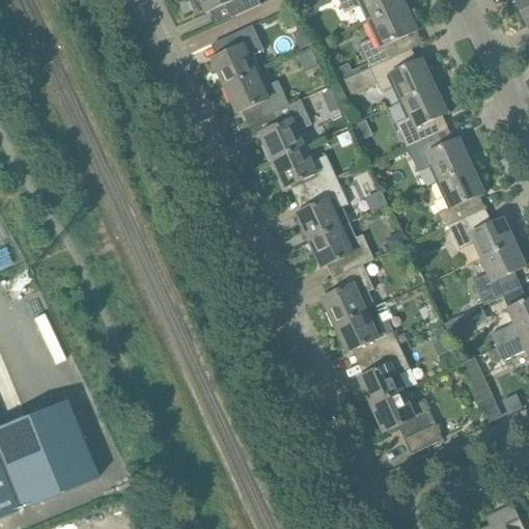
[(231,17),(260,3),(258,0),(198,0),(204,12),(230,1),(235,14),(230,16),(231,17)]
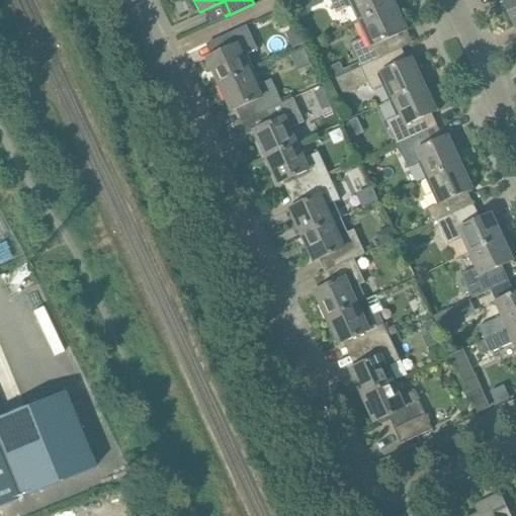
[(303,8),(320,0),(298,0),(303,8)]
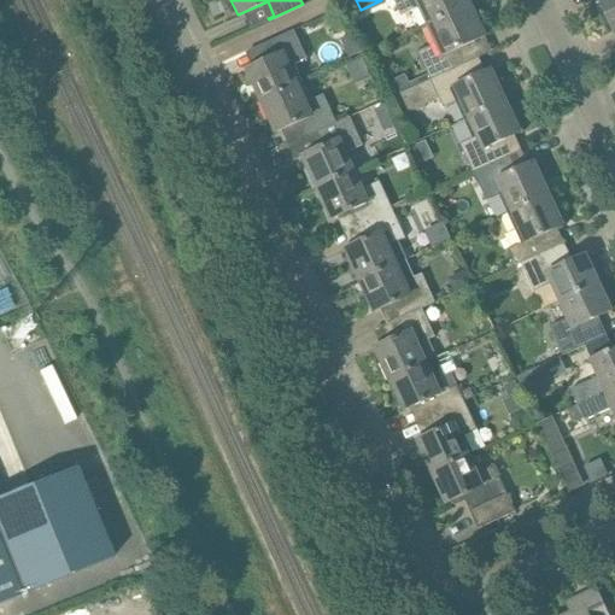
[(427,24),(469,4),(468,1),(466,3),(464,0),(393,0),(400,15),(419,6),(427,24)]
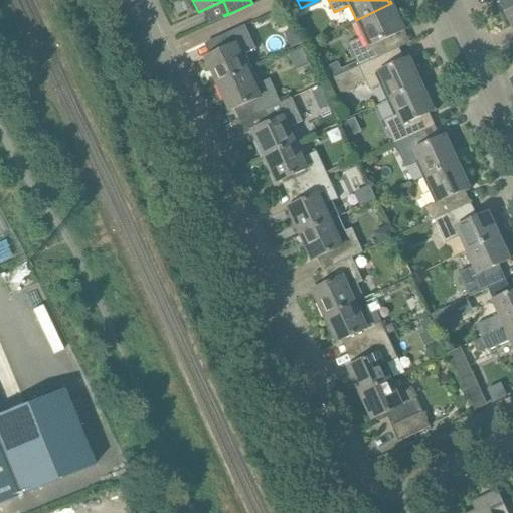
[(499,0),(512,30),(512,0),(499,0)]
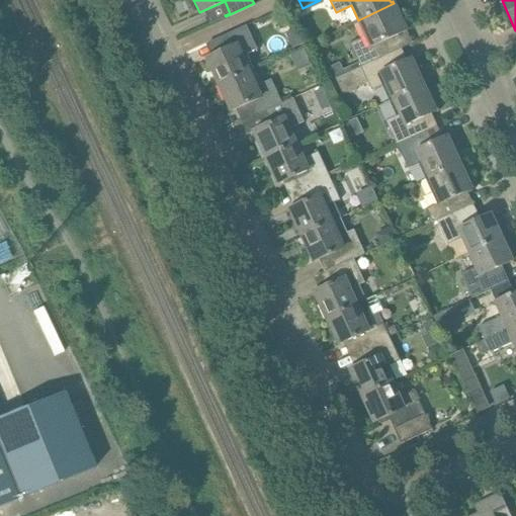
[(338,63),(324,69),(330,80),(390,53),(401,48),(400,47),(397,49),(392,36),(406,29),(405,28),(404,29),(393,6),(394,5),(394,3),(358,20),(365,35),(350,41),(360,65),(343,73),(338,63)]
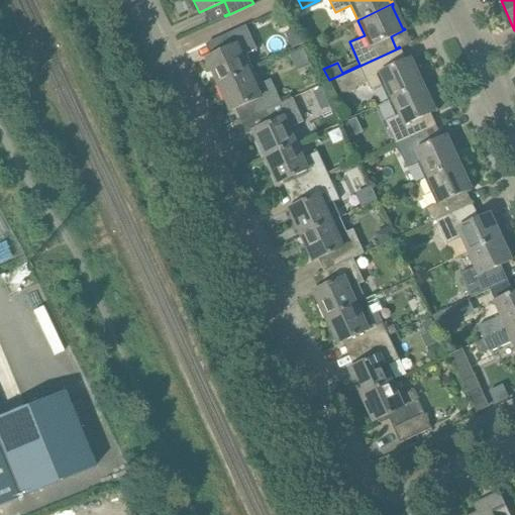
[(221,49),(206,57),(218,84),(248,70),(251,69),(244,54),(256,48),(245,24),(215,37),(221,49)]
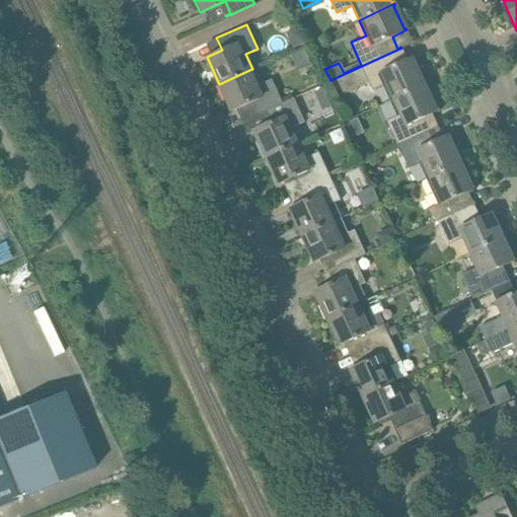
[(394,97),(423,83),(411,58),(395,65),(390,53),(330,80),(336,92),(341,90),(343,93),(346,91),(350,92),(356,89),(358,85),(368,81),(372,89),(387,82),(394,97)]
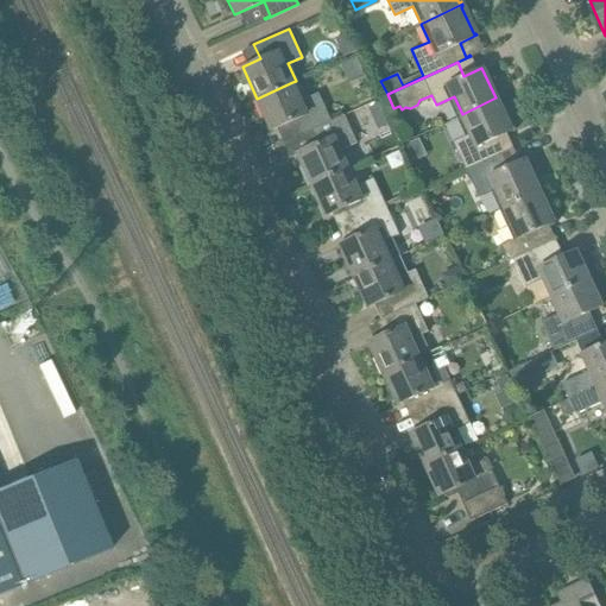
[(290,138),(309,130),(332,119),(319,90),(300,100),(292,82),(257,99),(271,130),(284,124),(290,138)]
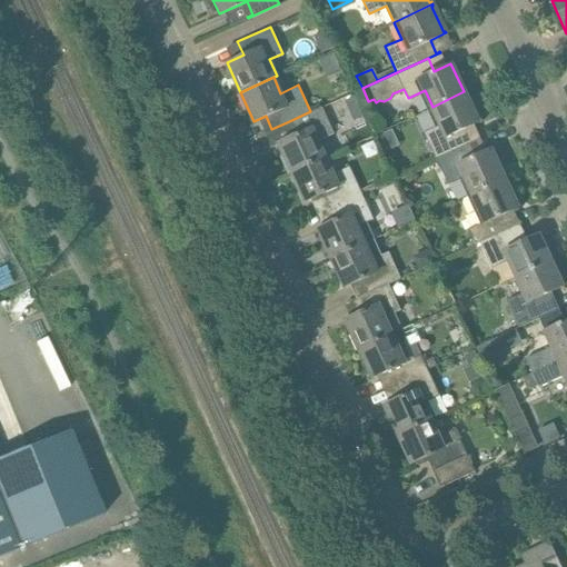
[(436,158),(467,143),(460,129),(478,121),(464,91),(433,107),(440,123),(424,131),(436,158)]
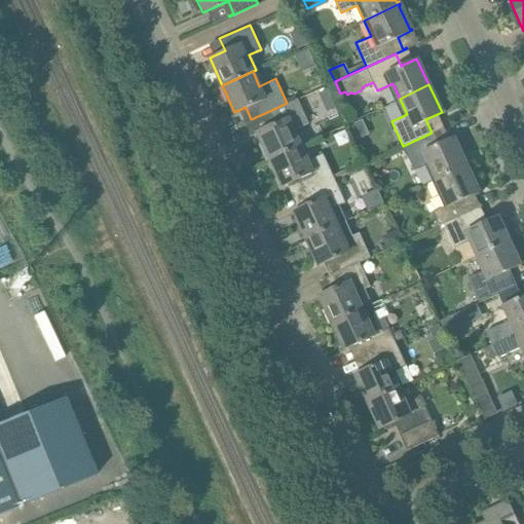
[(272,124),(257,132),(269,158),(299,145),(303,142),(297,127),(308,122),(297,99),(287,103),(267,112),(272,124)]
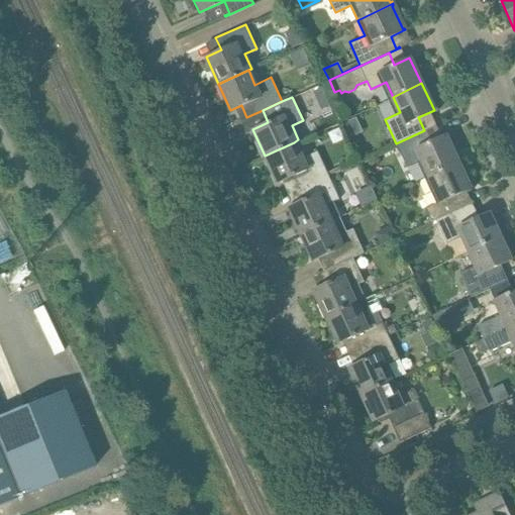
[(428,175),(457,162),(445,135),(429,142),(424,130),(396,143),(406,168),(422,161),(428,175)]
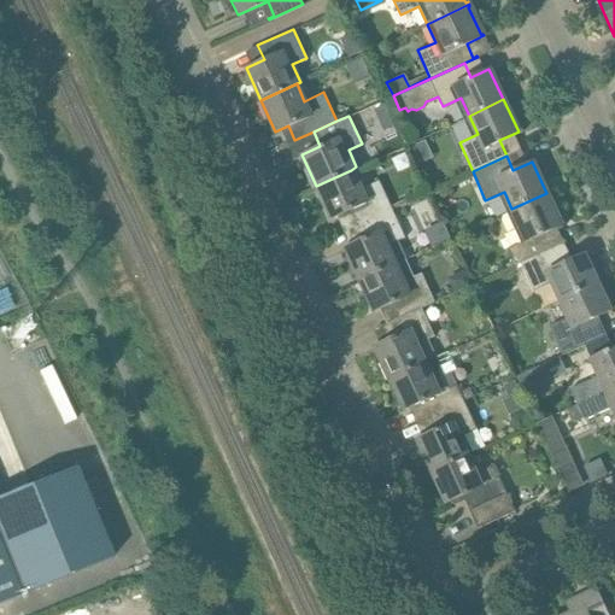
[(351,227),(391,209),(378,180),(359,188),(351,170),(316,186),(331,217),(344,212),(351,227)]
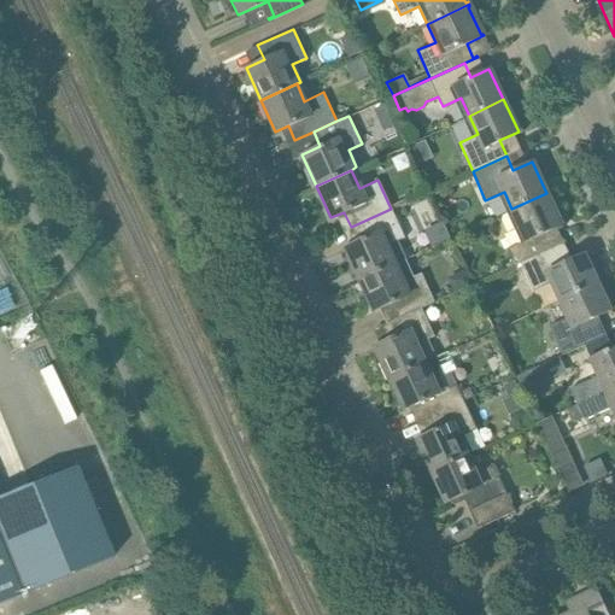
[(546,193),(511,209),(526,239),(507,247),(515,264),(520,262),(556,245),(560,244),(560,242),(555,244),(549,230),(561,224),(546,193)]
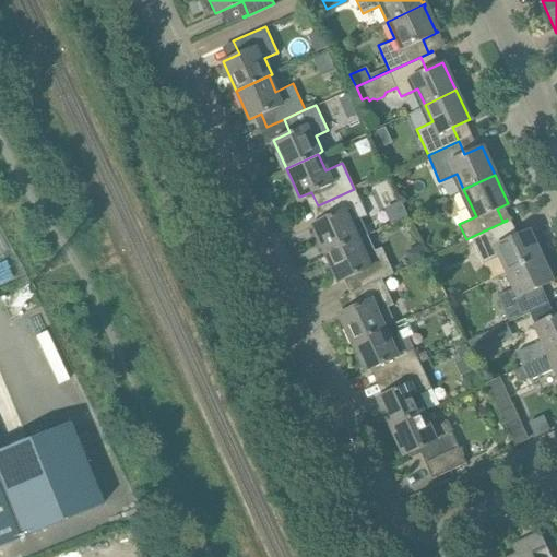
[(324,252),(356,238),(350,223),(366,215),(354,189),(318,205),(323,218),(311,224),(324,252)]
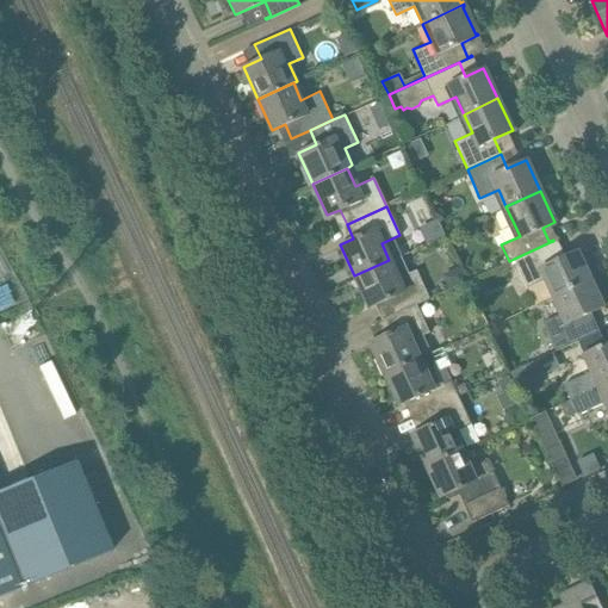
[(554,296),(590,279),(577,250),(558,260),(550,242),(514,259),(526,286),(546,277),(554,296)]
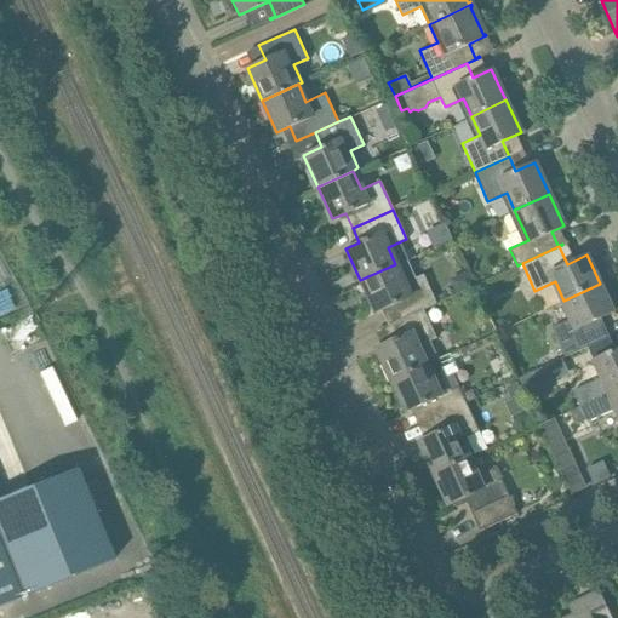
[(395,264),(360,280),(376,312),(394,303),(400,319),(436,303),(423,274),(416,278),(406,258),(395,264)]
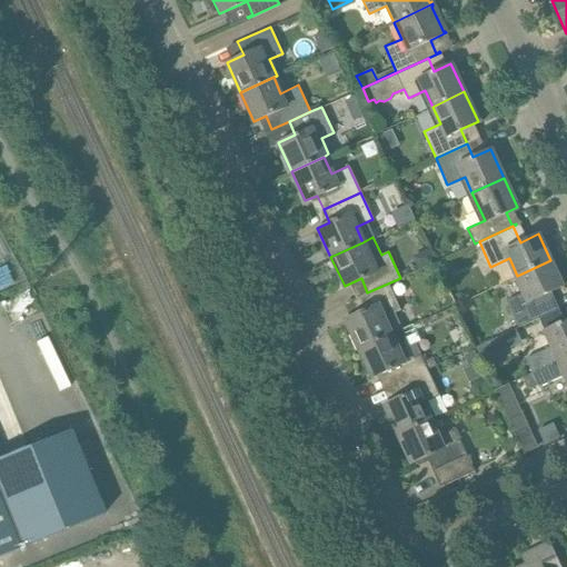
[(518,326),(529,320),(558,308),(557,307),(551,310),(544,294),(561,286),(550,260),(517,276),(525,292),(506,300),(518,326)]
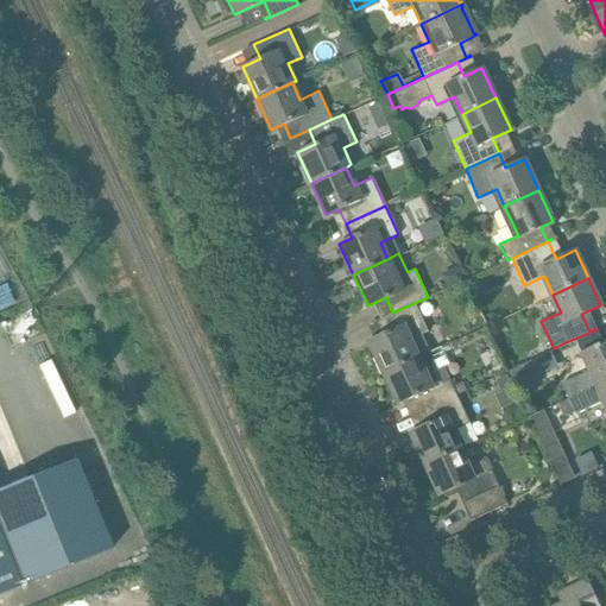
[(429,351),(421,333),(428,330),(415,303),(392,313),(379,319),(386,333),(368,341),(383,372),(429,351)]
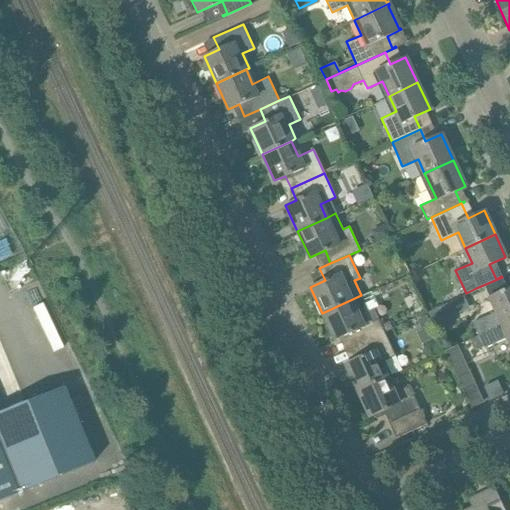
[(477,334),(509,320),(509,286),(488,296),(495,312),(472,322),(477,334)]
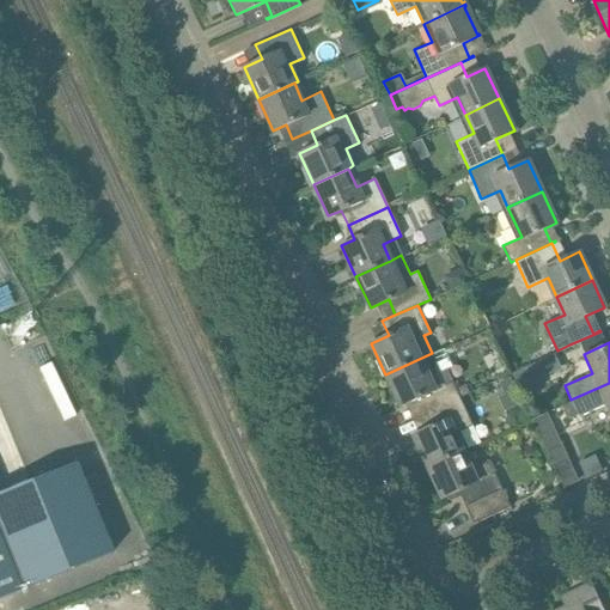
[(446,366),(439,370),(432,353),(385,374),(400,406),(418,397),(425,413),(459,396),(469,392),(464,383),(456,388),(446,366)]
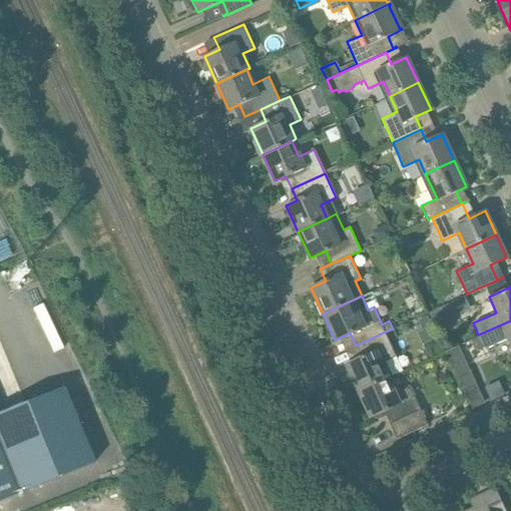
[(433,325),(470,308),(464,296),(428,312),(433,325)]
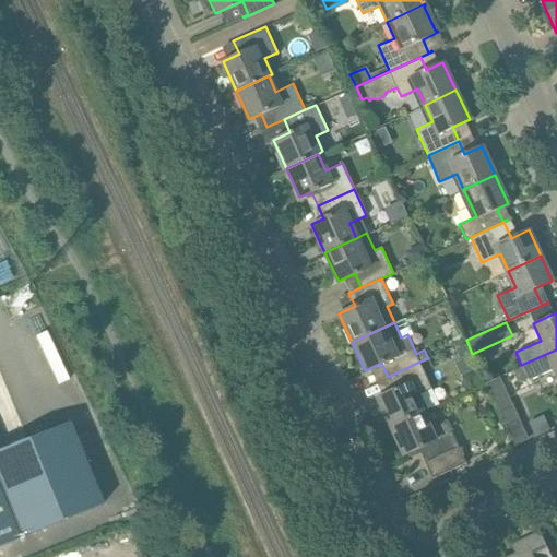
[(518,382),(528,378),(528,379),(554,368),(556,376),(556,350),(521,365),(512,370),(518,382)]
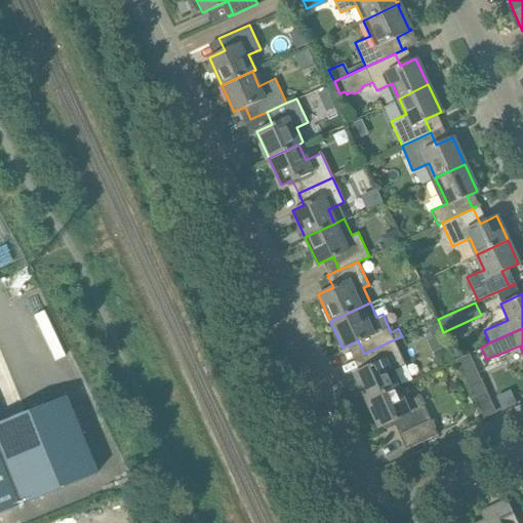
[(394,339),(364,354),(369,366),(354,373),(366,400),(397,386),(401,384),(394,368),(405,363),(394,339)]
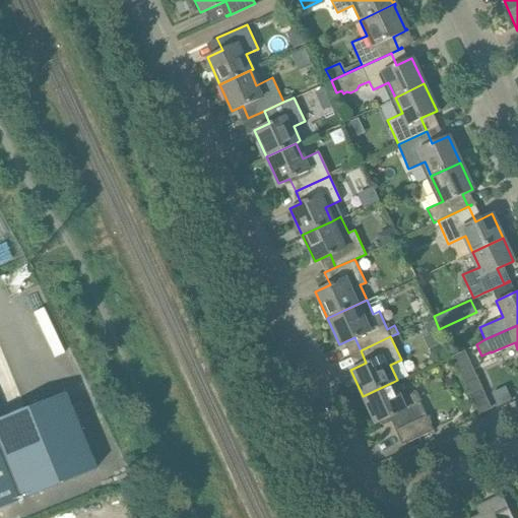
[(481,388),(473,370),(464,349),(451,355),(460,376),(468,394),(481,388)]
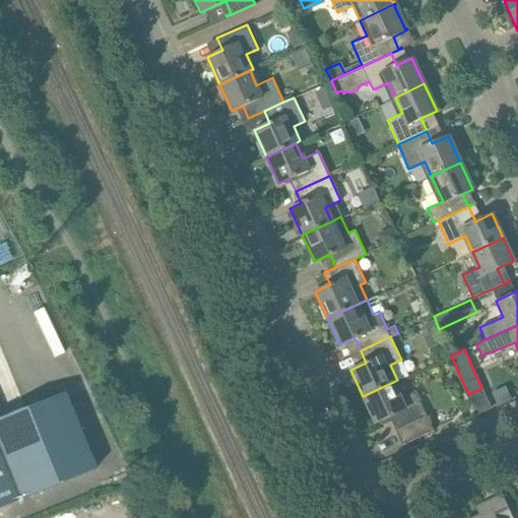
[(433,430),(425,411),(415,391),(399,397),(393,382),(363,396),(375,423),(390,415),(402,442),(401,443),(401,444),(433,430)]
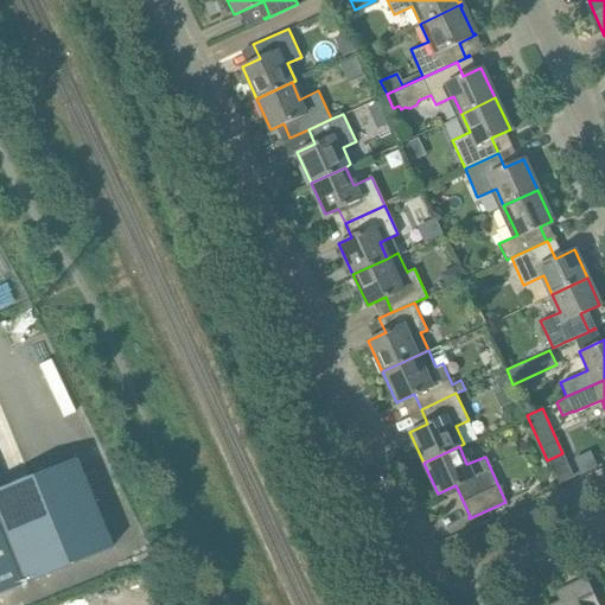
[(0,590),(108,547),(71,457),(0,485),(0,590)]
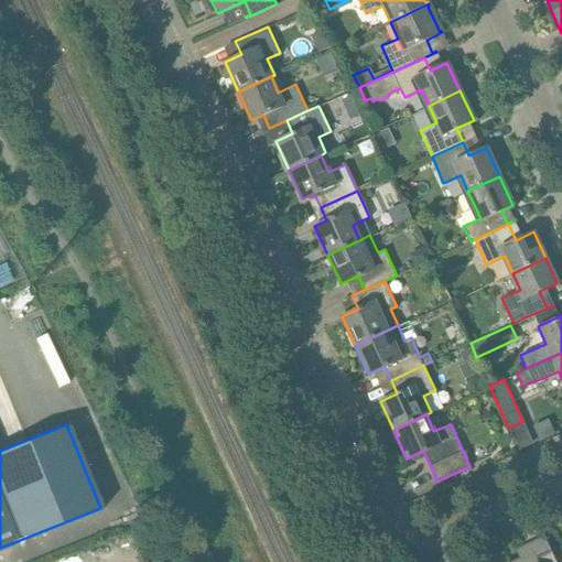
[(554,561),(552,557),(542,537),(527,543),(529,548),(517,552),(520,559),(511,561),(554,561)]
